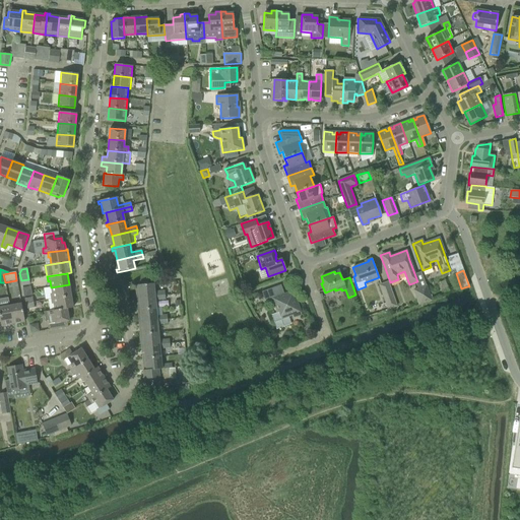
[(445,280),(438,282),(441,293),(449,290),(445,280)]
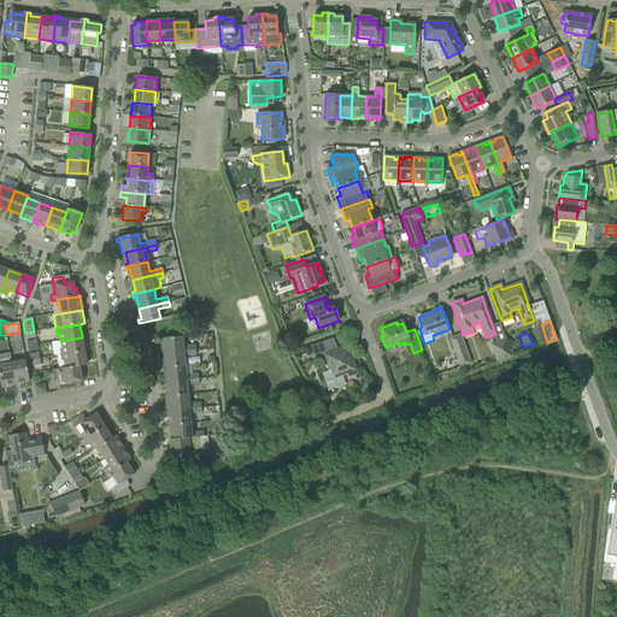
[(450,339),(460,366),(470,363),(460,335),(450,339)]
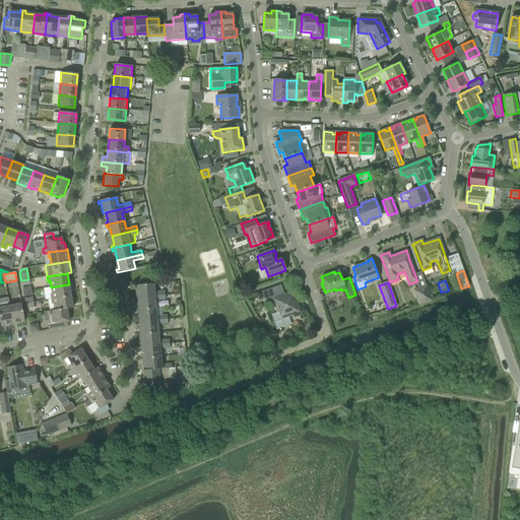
[(138,288),(139,298),(165,296),(165,291),(154,291),(153,283),(145,284),(135,285),(135,288),(138,288)]
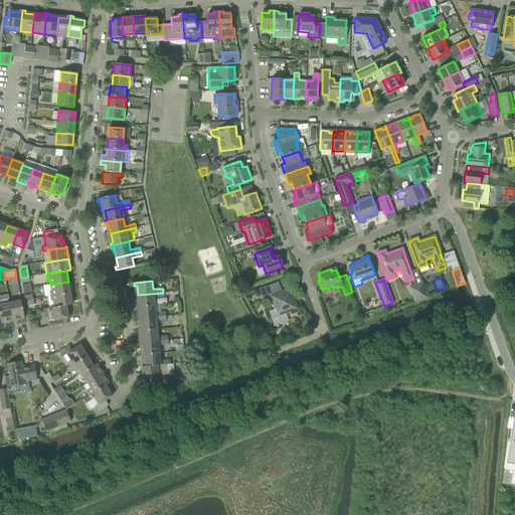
[(49,292),(50,297),(70,293),(68,282),(50,285),(51,291),(49,292)]
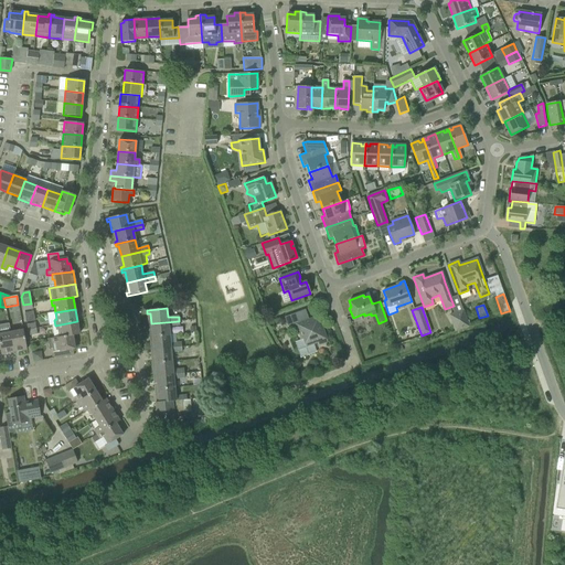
[(448,315),(455,332),(469,327),(462,309),(448,315)]
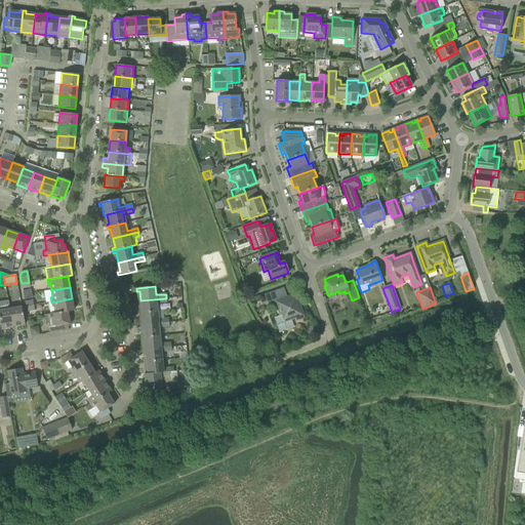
[(281,313),(284,322),(295,318),(296,321),(305,318),(299,306),(297,307),(293,294),(277,300),(274,291),(264,294),(259,296),(263,305),(267,304),(268,305),(274,301),(278,314),(281,313)]
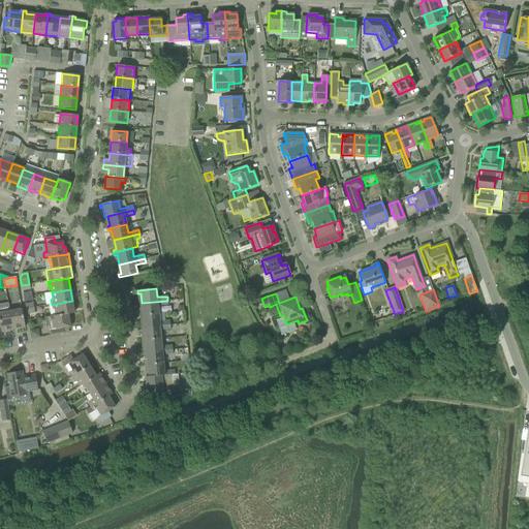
[(50,310),(51,316),(55,315),(55,316),(67,314),(69,314),(73,313),(72,301),(52,305),(53,309),(50,310)]
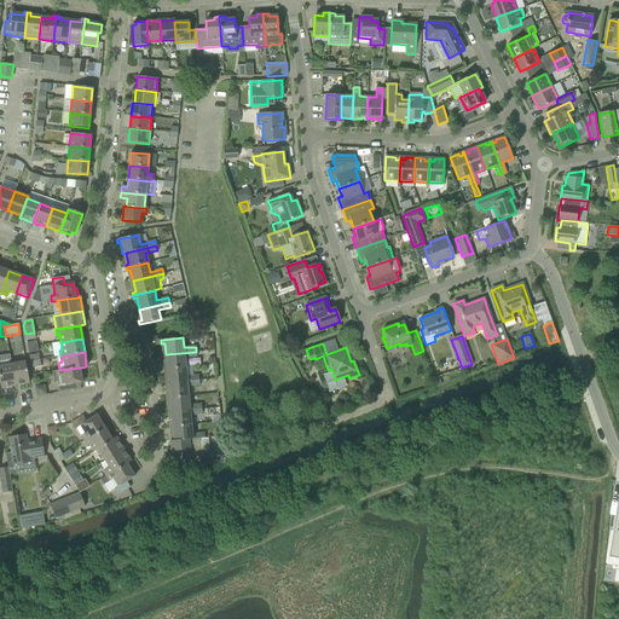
[(163,366),(163,369),(185,368),(184,358),(196,357),(196,352),(166,354),(166,365),(163,366)]
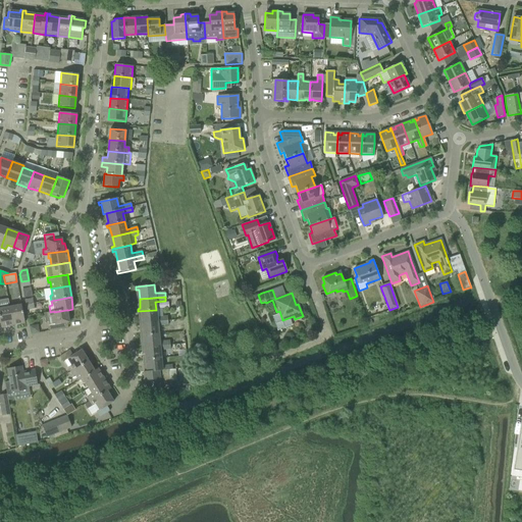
[(15,306),(9,307),(12,325),(24,323),(22,313),(20,303),(15,304),(15,306)]
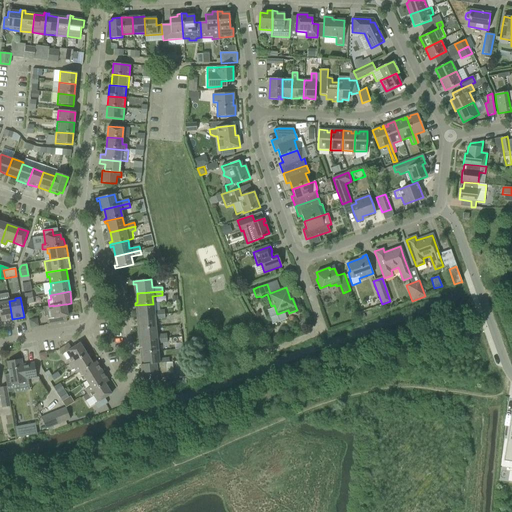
[(2,301),(0,301),(0,316),(0,317),(1,321),(12,319),(9,301),(3,303),(2,301)]
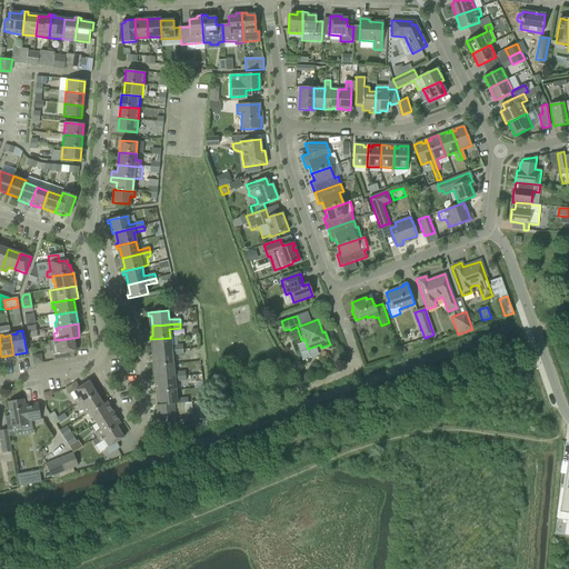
[(59,339),(55,340),(48,341),(49,352),(53,351),(53,355),(55,361),(68,359),(73,358),(73,351),(75,351),(75,347),(77,347),(75,338),(72,338),(59,340),(59,339)]
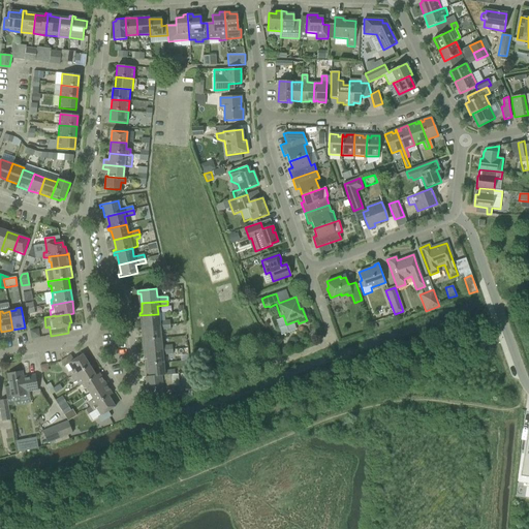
[(143,318),(144,328),(169,325),(168,321),(159,322),(158,314),(139,315),(139,318),(143,318)]
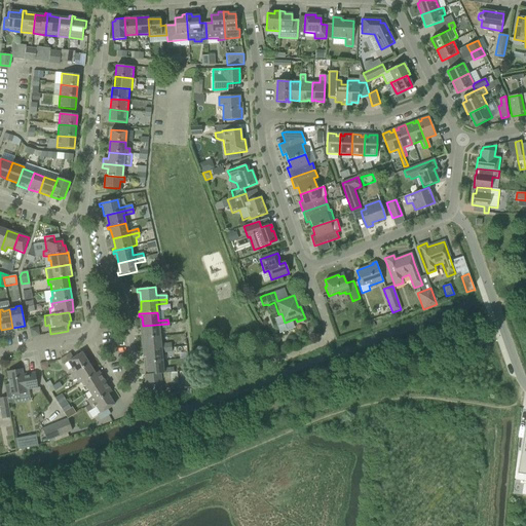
[(141,336),(141,338),(159,337),(158,329),(168,328),(168,324),(143,326),(144,335),(141,336)]
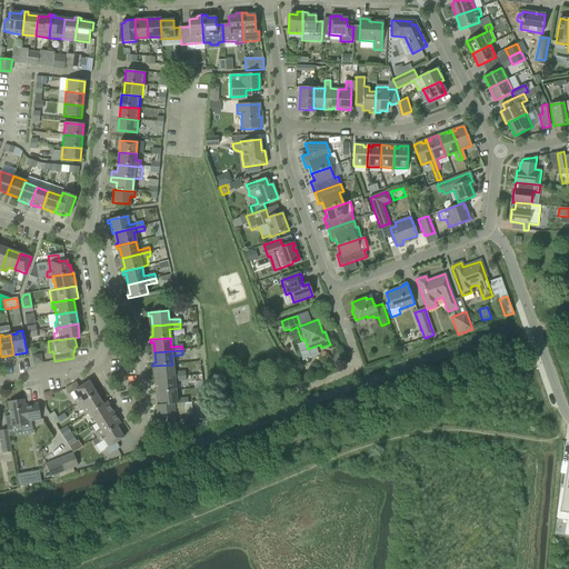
[(156,368),(157,379),(185,377),(183,372),(172,373),(172,365),(152,366),(153,369),(156,368)]
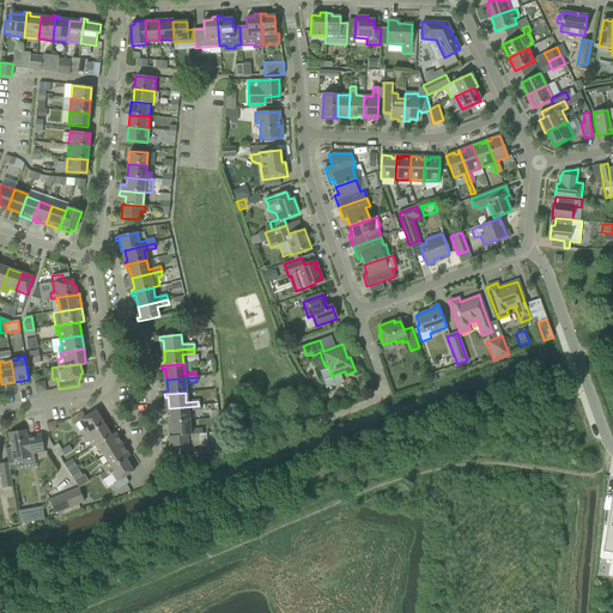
[(167,419),(168,423),(188,422),(187,412),(199,411),(199,406),(169,408),(170,419),(167,419)]
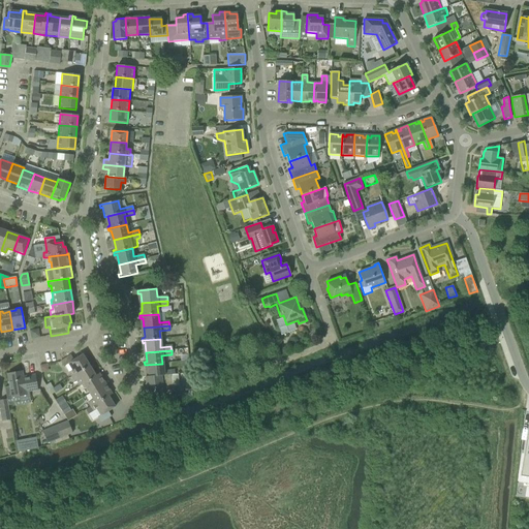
[(69,372),(71,376),(89,366),(82,354),(73,361),(70,355),(60,362),(63,367),(65,366),(69,372)]
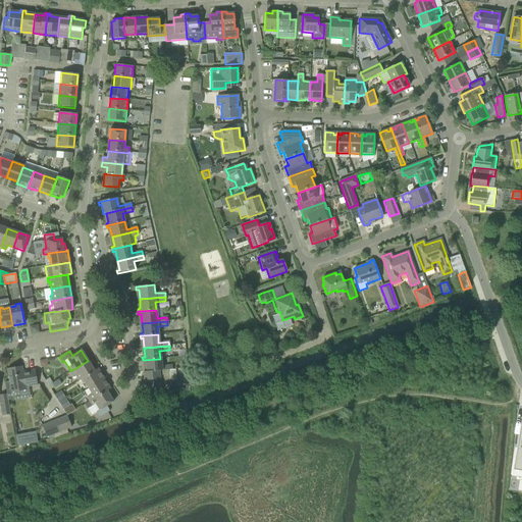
[(146,362),(146,371),(147,372),(175,370),(175,369),(170,369),(170,366),(160,367),(160,359),(143,360),(143,362),(146,362)]
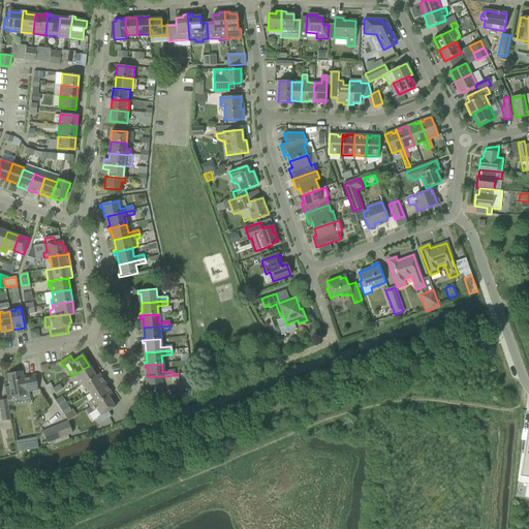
[(80,386),(82,384),(95,376),(95,375),(89,366),(71,376),(74,381),(75,380),(80,386)]
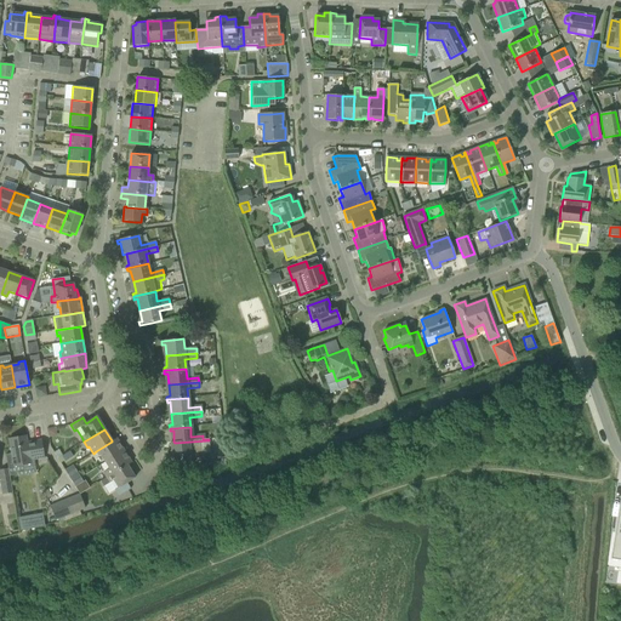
[(5,455),(7,469),(9,476),(23,473),(22,466),(30,463),(30,461),(44,459),(43,453),(41,440),(27,443),(26,437),(9,439),(11,454),(5,455)]
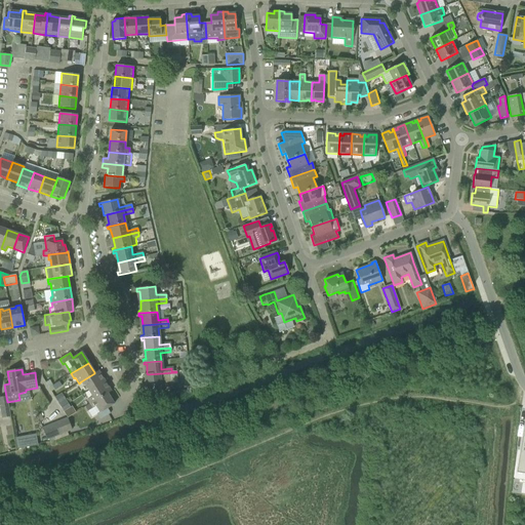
[(85,385),(88,391),(105,380),(98,370),(94,372),(94,373),(81,381),(83,386),(85,385)]
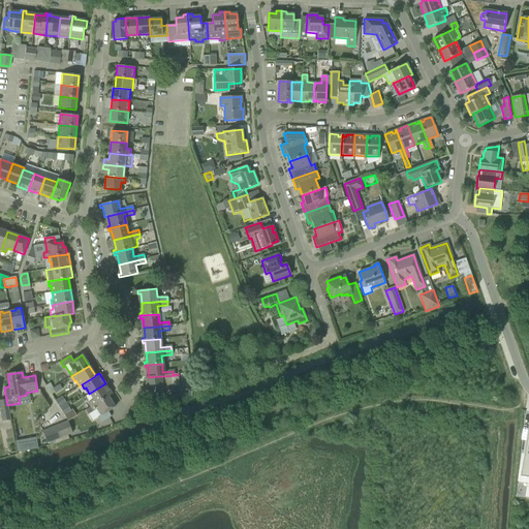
[(149,377),(148,376),(145,377),(146,386),(144,387),(144,390),(162,389),(162,394),(173,394),(172,387),(169,387),(169,386),(179,385),(178,375),(149,377)]
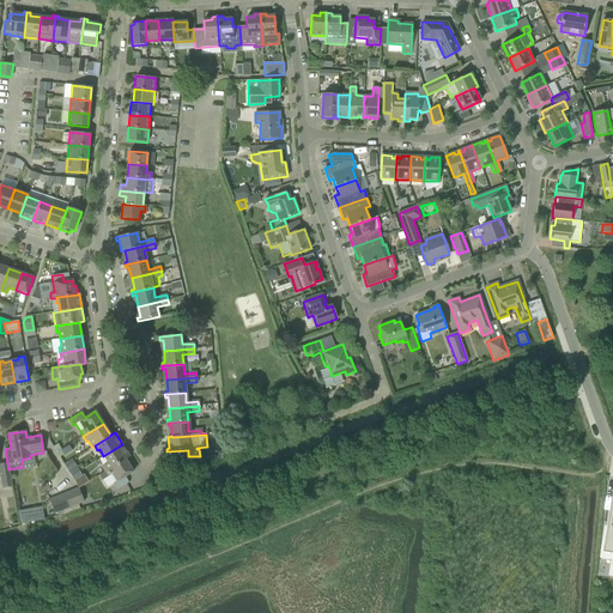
[(101,467),(104,472),(109,468),(109,469),(125,459),(126,460),(129,456),(122,444),(103,456),(108,462),(101,467)]
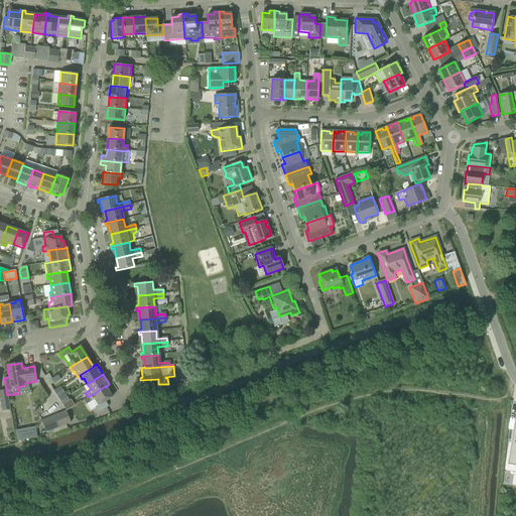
[(50,379),(53,383),(60,379),(57,375),(50,379)]
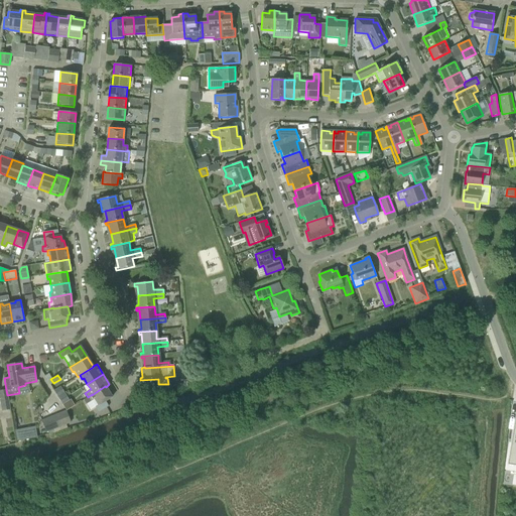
[(92,394),(88,397),(84,399),(86,404),(94,399),(98,405),(95,407),(98,412),(108,406),(105,401),(112,397),(106,387),(105,386),(92,395),(92,394)]
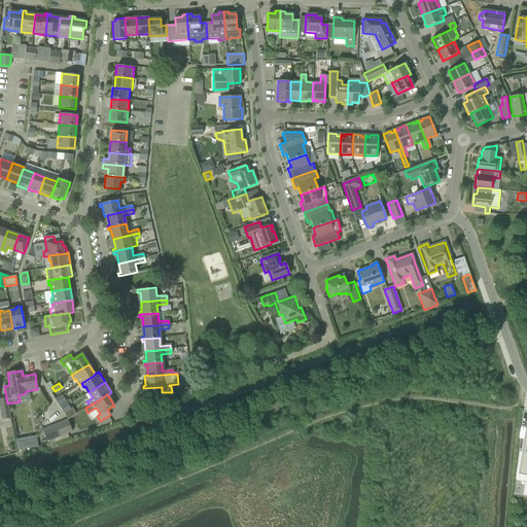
[(7,403),(6,398),(0,398),(0,407),(2,420),(10,418),(7,403)]
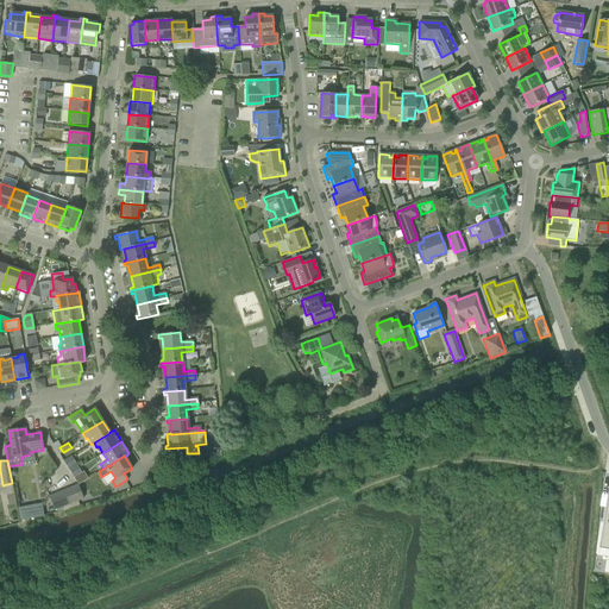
[(68,468),(70,473),(79,468),(76,463),(68,468)]
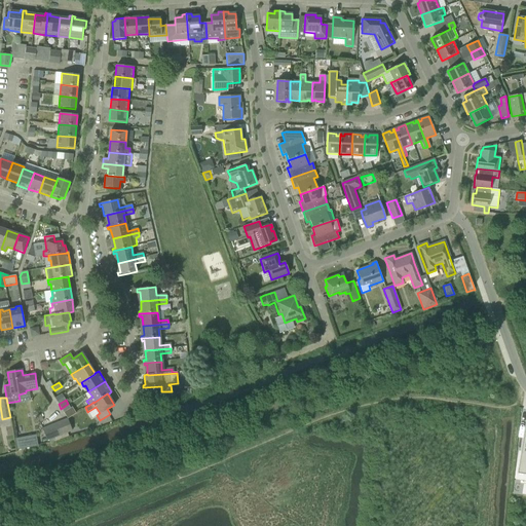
[(68,404),(61,409),(64,413),(71,409),(68,404)]
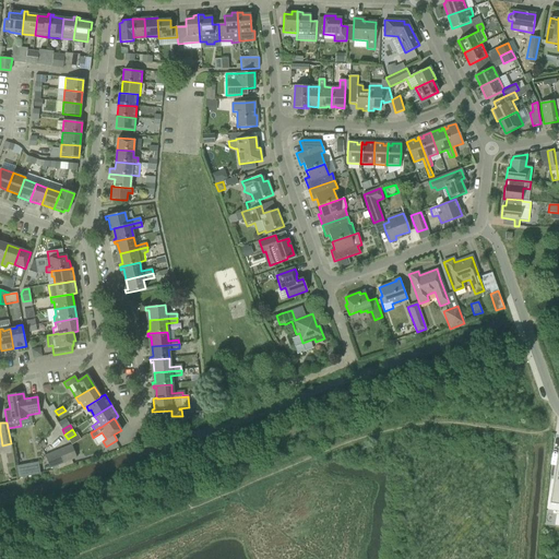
[(72,445),(66,448),(70,460),(76,458),(72,445)]
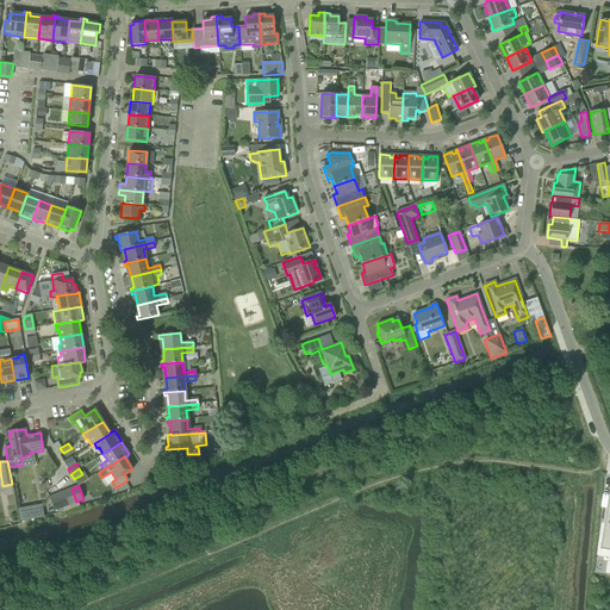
[(72,489),(64,491),(69,504),(76,502),(72,489)]
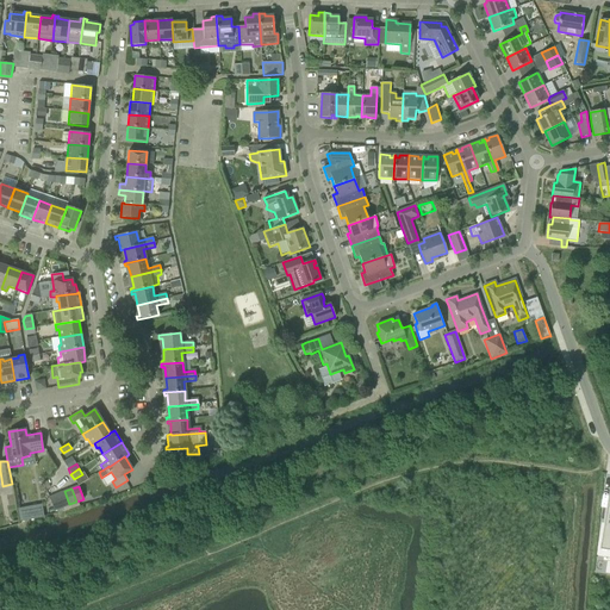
[(64,491),(57,493),(63,508),(69,504),(64,491)]
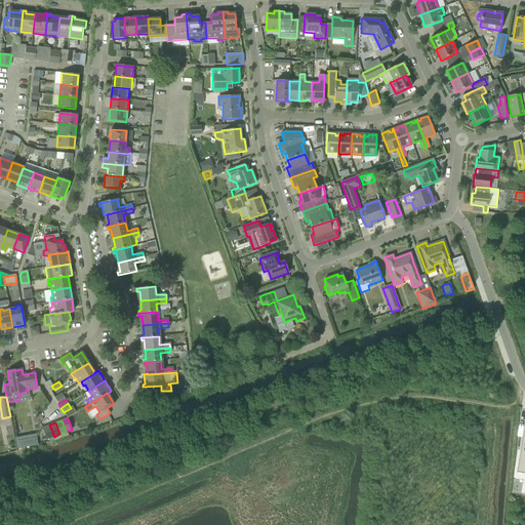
[(54,437),(49,425),(42,428),(46,439),(54,437)]
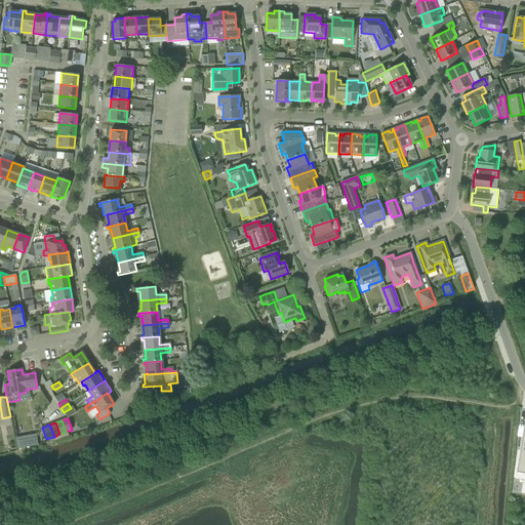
[(35,434),(27,436),(29,446),(37,445),(35,434)]
